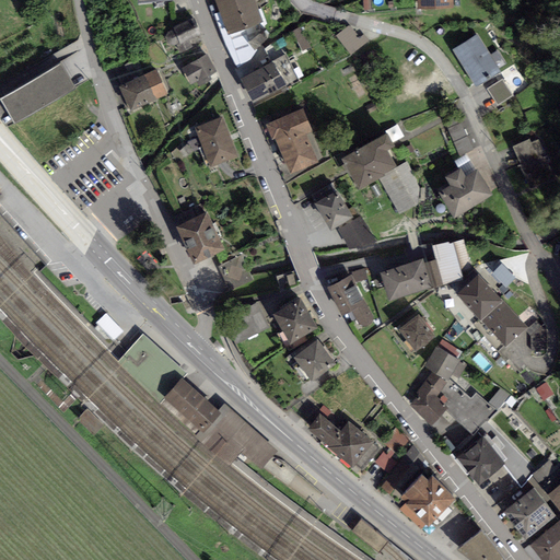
[(255,0),(214,0),(229,35),(264,21),(256,1),(255,0)]
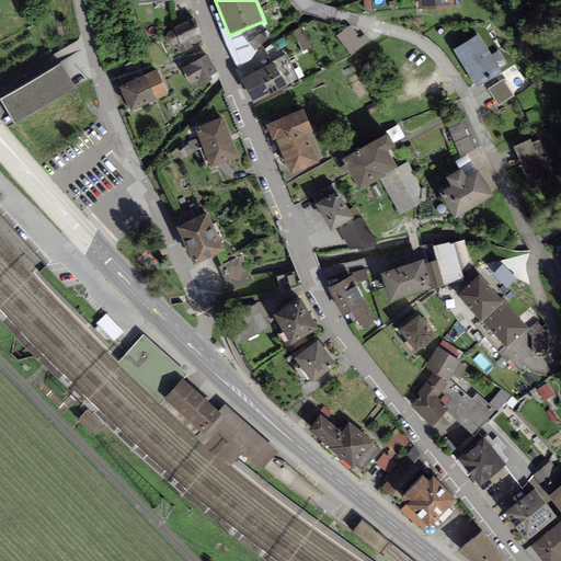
[(202,35),(194,19),(173,27),(174,31),(169,32),(165,36),(169,44),(173,46),(176,46),(180,54),(193,48),(190,41),(202,35)]
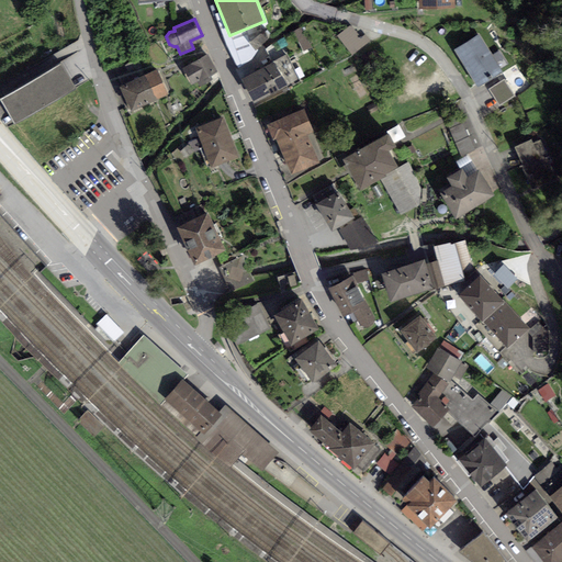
[(363,42),(352,27),(340,35),(347,44),(343,48),(352,62),(374,45),(369,37),(363,42)]
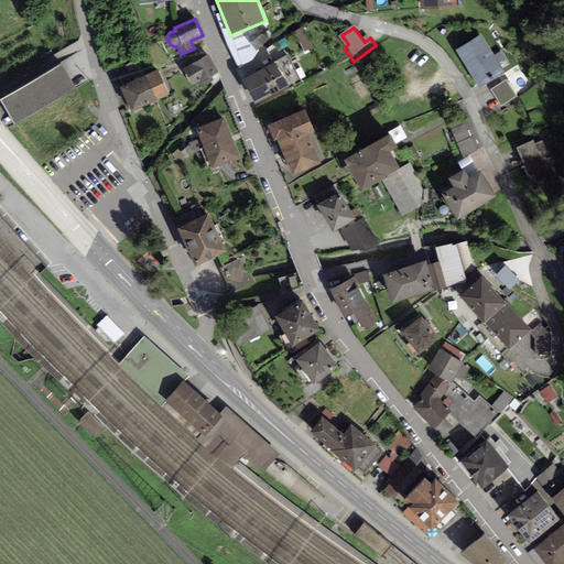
[(503,73),(480,34),(456,50),(479,88),(503,73)]
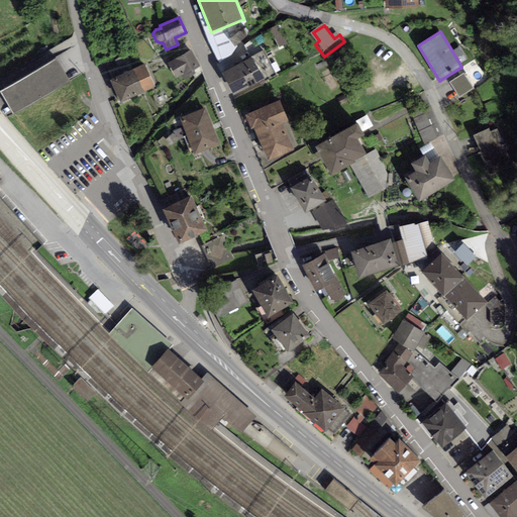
[(264,49),(222,71),(234,95),(276,74),(264,49)]
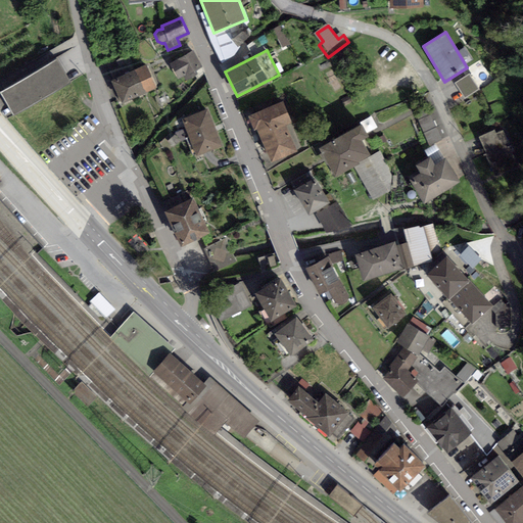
[(192,51),(170,64),(179,80),(184,77),(187,82),(198,75),(196,72),(202,67),(192,51)]
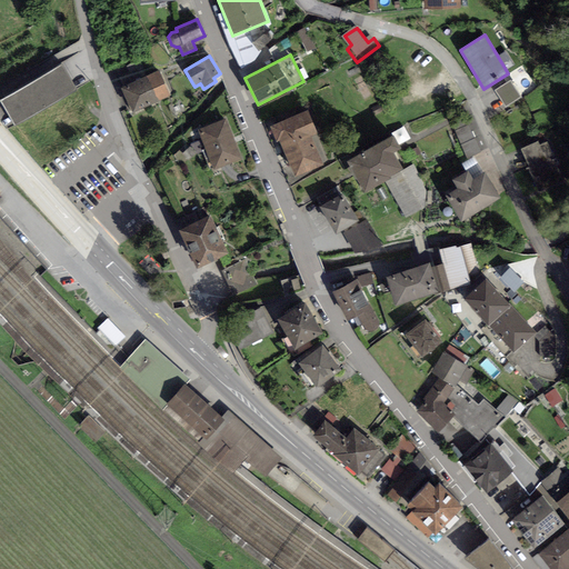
[(0,100),(15,125),(76,89),(61,65),(0,100)]
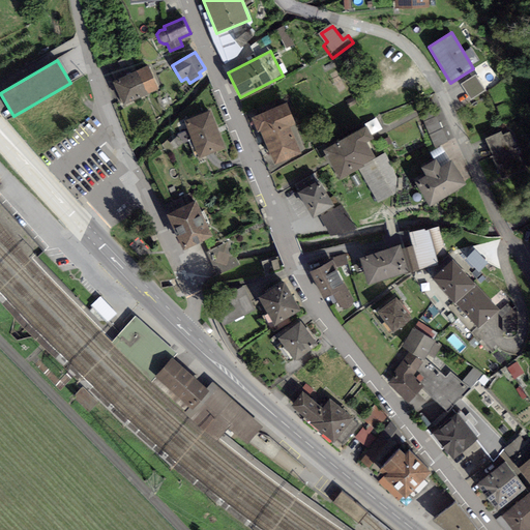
[(148,65),(112,81),(123,106),(159,90),(148,65)]
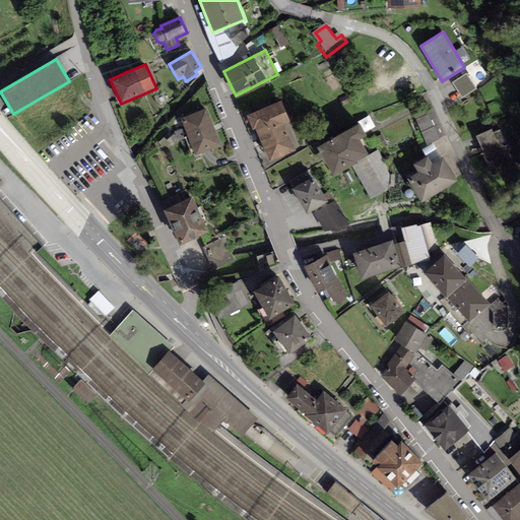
[(466,73),(452,82),(462,99),(476,89),(466,73)]
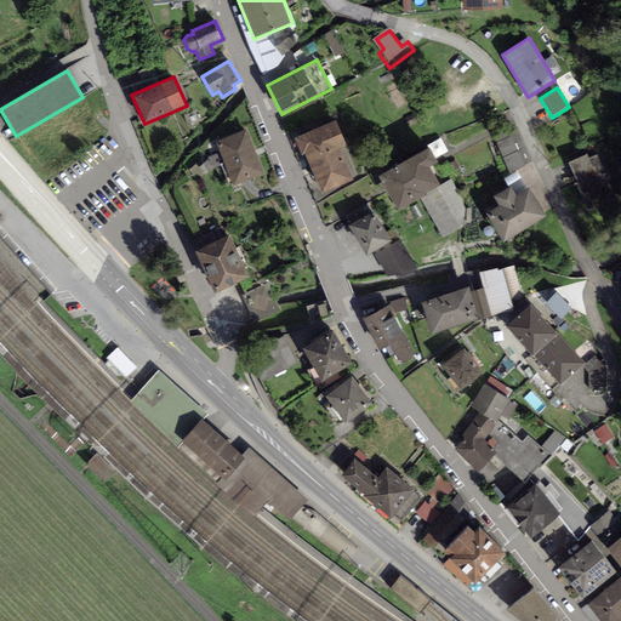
[(336,120),(295,138),(302,155),(305,154),(322,193),(359,177),(346,147),(347,147),(336,120)]
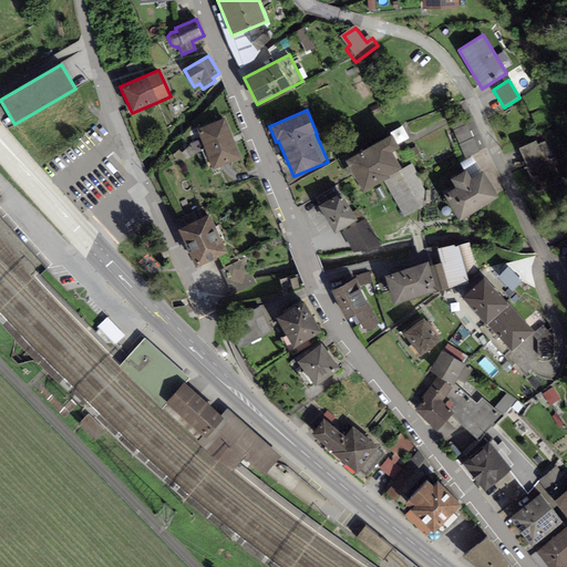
[(226,119),(197,130),(210,171),(240,160),(226,119)]
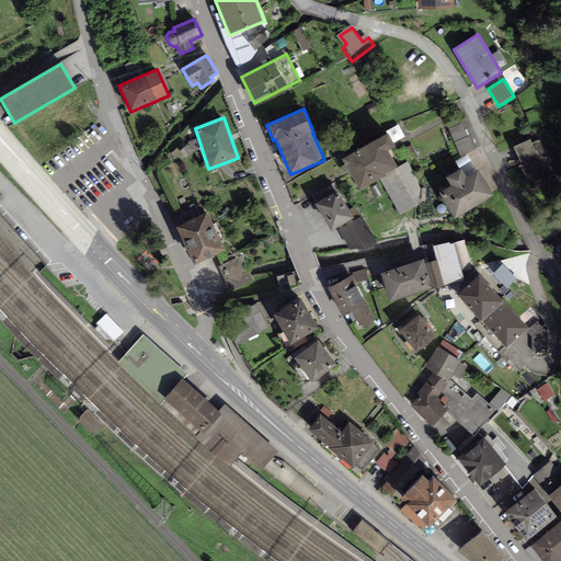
[(388,134),(342,159),(359,191),(380,180),(386,176),(385,174),(398,168),(388,150),(395,147),(388,134)]
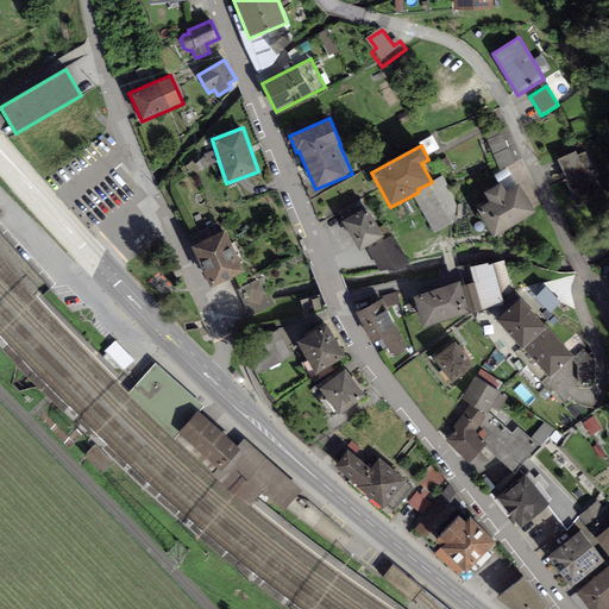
[(576,151),(557,161),(578,206),(600,195),(592,182),(598,179),(585,151),(577,156),(576,151)]
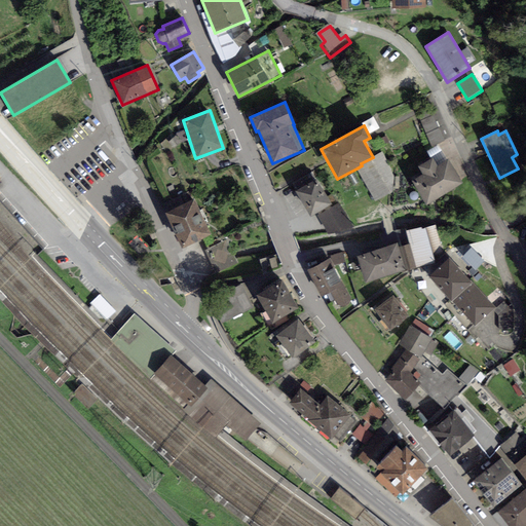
[(382,152),(373,157),(361,163),(362,165),(357,168),(375,201),(399,189),(399,177),(395,177),(382,152)]
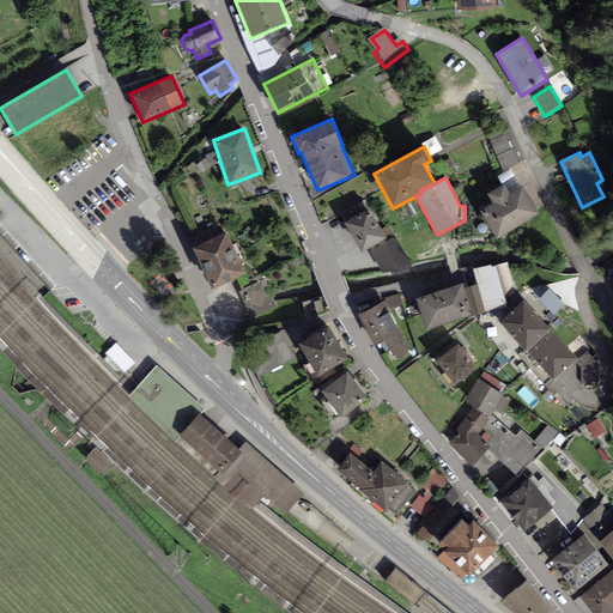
[(504,183),(487,194),(492,204),(479,212),(497,240),(539,214),(522,186),(510,193),(504,183)]
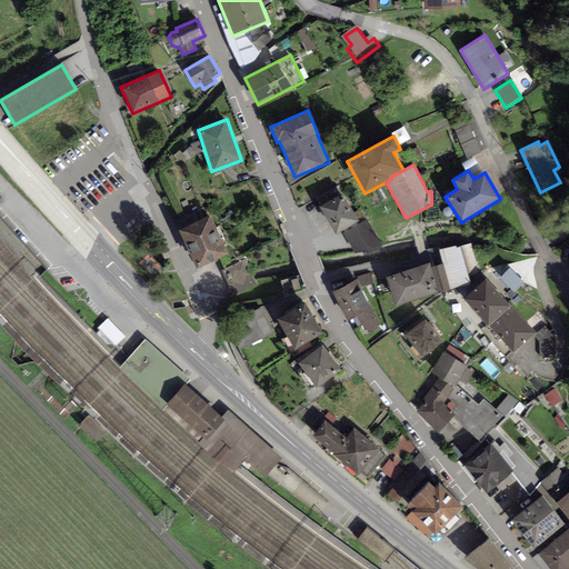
[(341,192),(319,207),(336,235),(359,221),(341,192)]
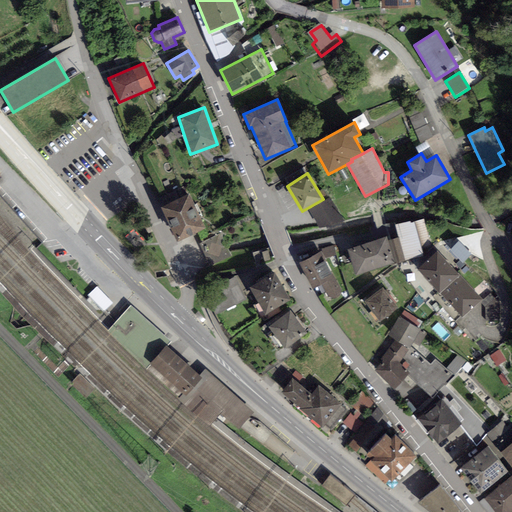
[(187,194),(165,206),(180,236),(203,225),(187,194)]
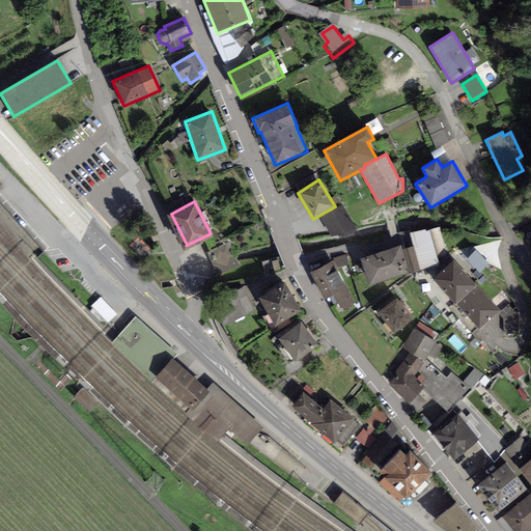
[(342,204),(320,217),(331,236),(358,232),(342,204)]
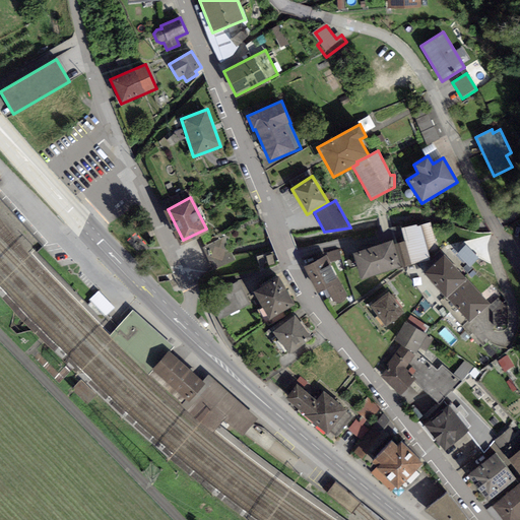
[(416,222),(400,226),(411,264),(430,259),(429,255),(439,253),(431,220),(416,224),(416,222)]
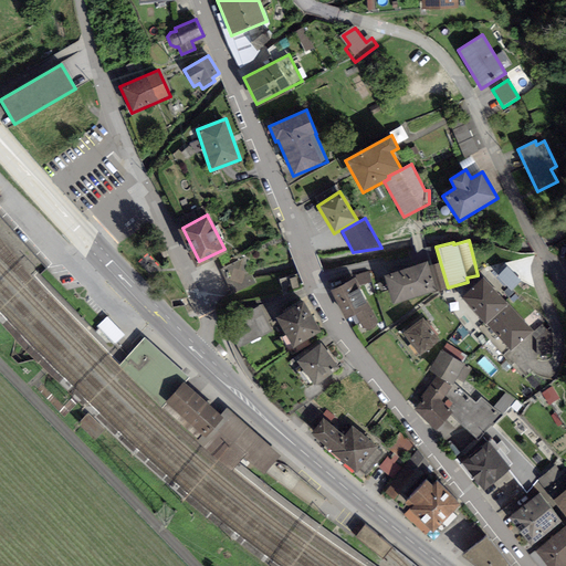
[(428,260),(383,272),(391,302),(436,289),(428,260)]
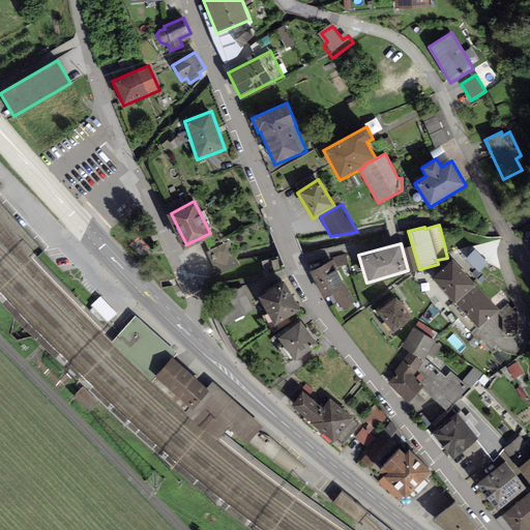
[(475,286),(452,261),(433,278),(455,303),(475,286)]
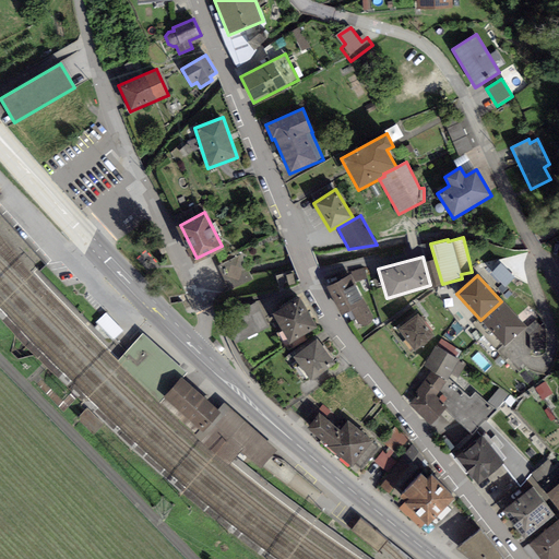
[(352,276),(329,287),(342,314),(355,309),(361,323),(371,318),(352,276)]
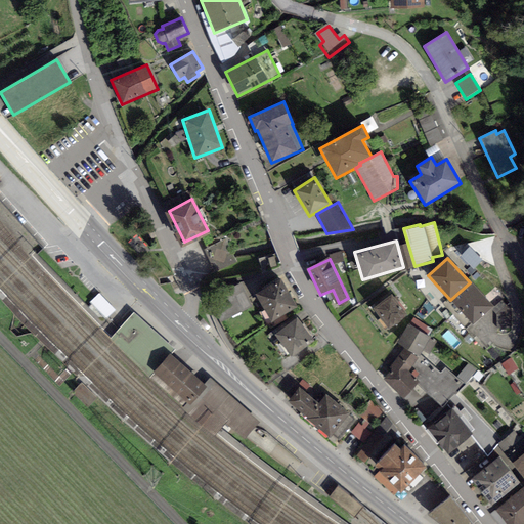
[(280,279),(259,292),(272,316),(294,304),(280,279)]
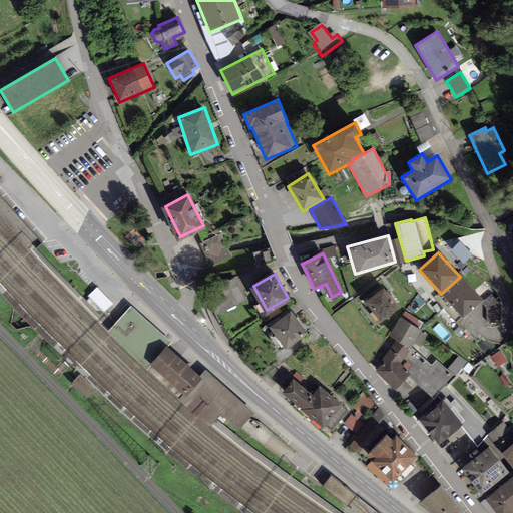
[(484,301),(460,277),(441,294),(462,318),(484,301)]
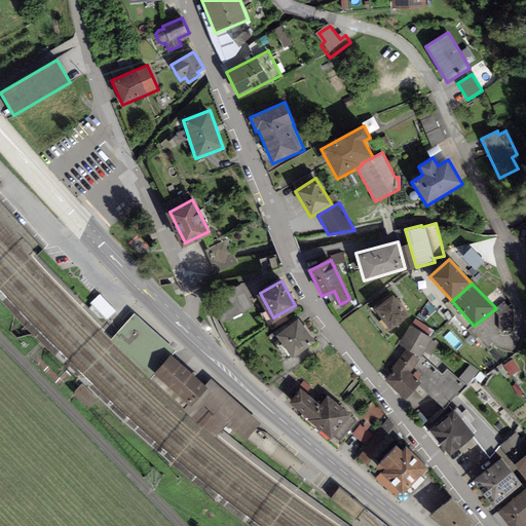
[(92,304),(107,320),(108,317),(115,311),(99,294),(95,298),(90,302),(92,304)]
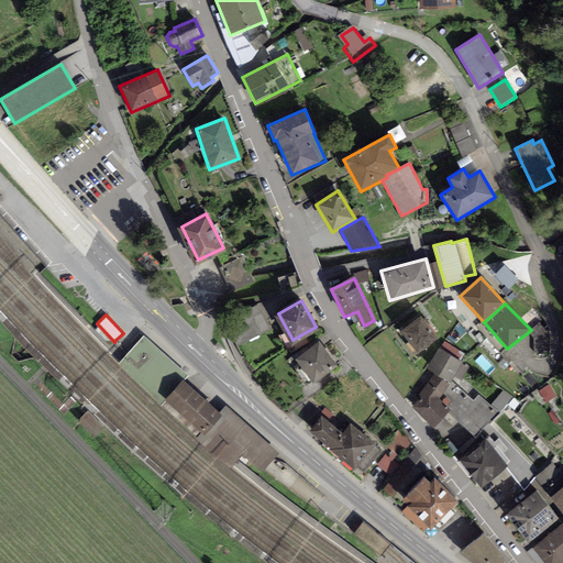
[(437,340),(420,318),(400,331),(417,354),(437,340)]
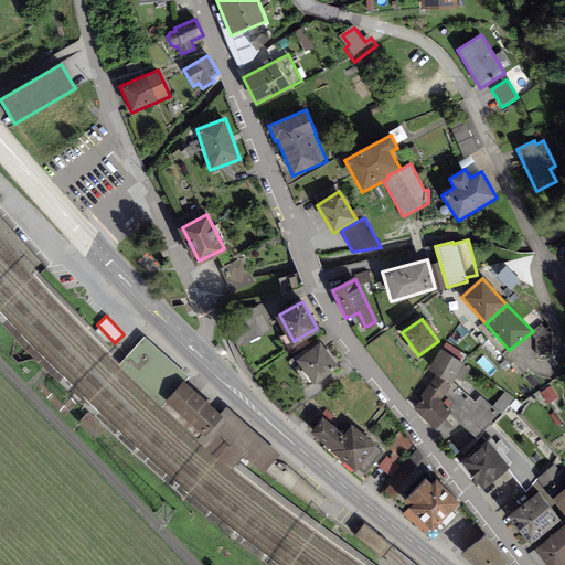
[(161,390),(179,369),(145,337),(127,354),(121,362),(157,394),(161,390)]
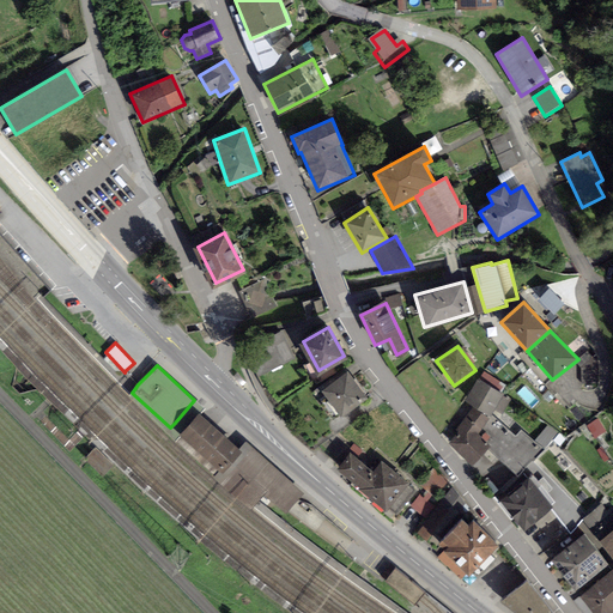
[(346,371),(325,387),(341,411),(363,395),(346,371)]
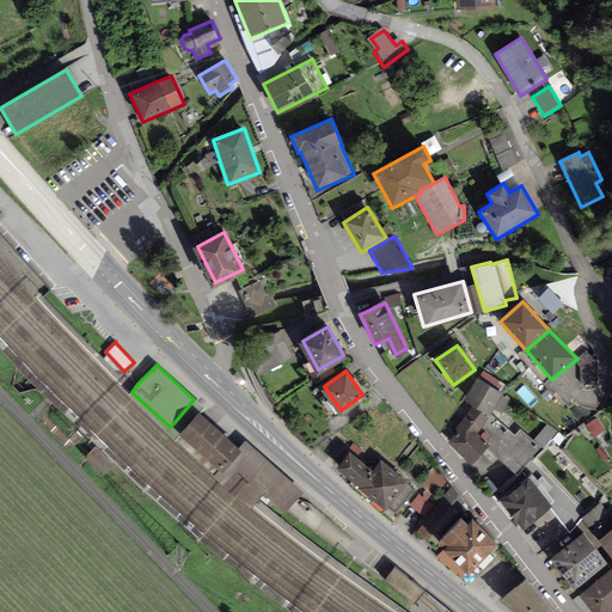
[(514,395),(482,377),(467,402),(473,405),(493,416),(496,409),(503,412),(514,395)]
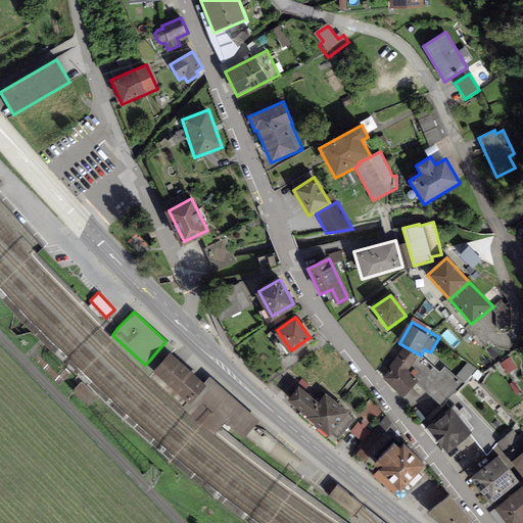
[(148,375),(215,435),(221,428),(226,423),(244,439),(259,422),(210,377),(204,384),(206,386),(193,401),(156,369),(171,353),(172,353),(175,349),(165,341),(149,361),(145,365),(112,335),(109,338),(148,375)]
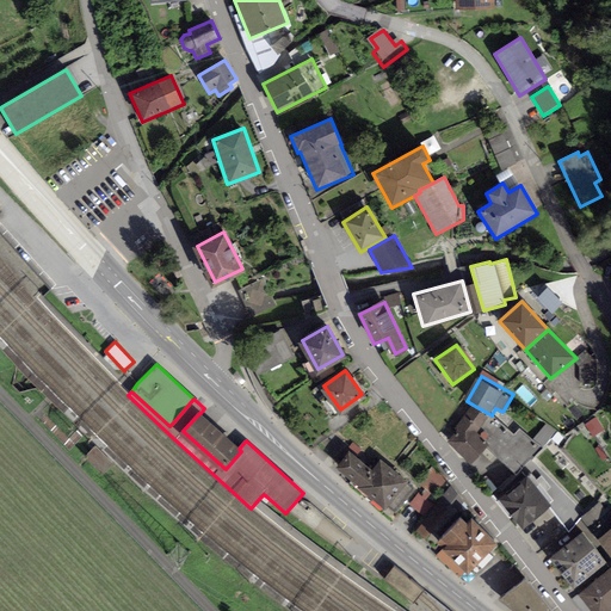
[(492,415),(473,405),(451,440),(476,467),(493,446),(517,471),(542,448),(519,431),(516,436),(492,415)]
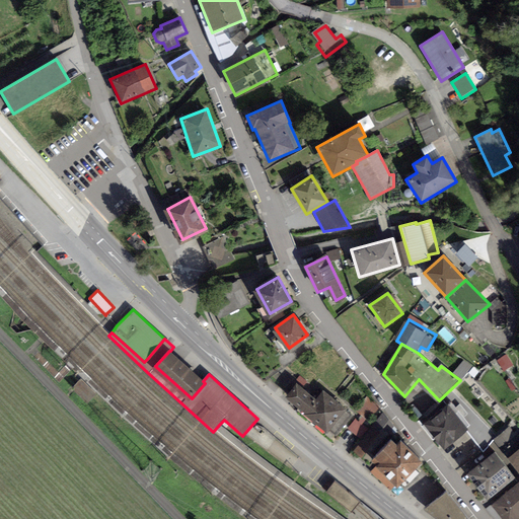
[(192,398),(205,383),(203,381),(170,351),(169,351),(155,366),(192,398)]
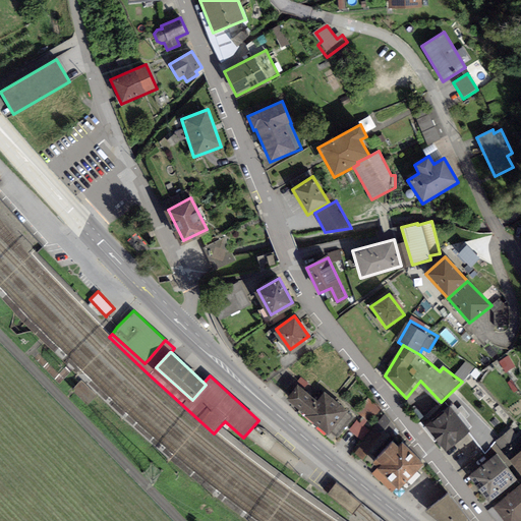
[(81,380),(71,389),(87,404),(97,395),(81,380)]
